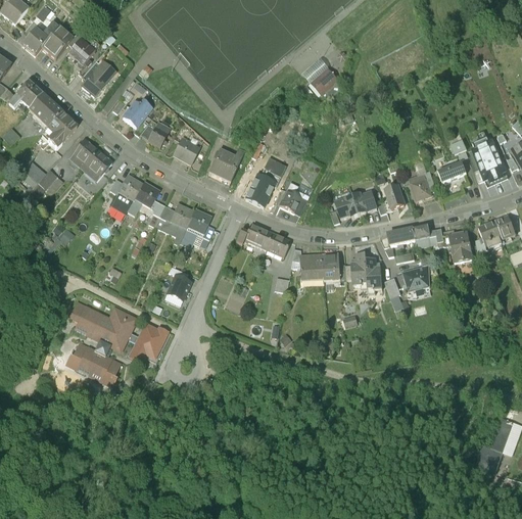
[(30,10),(16,0),(10,0),(0,13),(16,27),(30,10)]
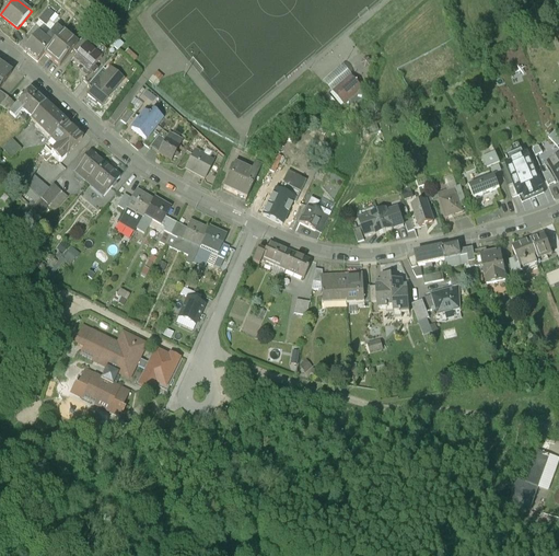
[(38,32),(25,48),(38,60),(46,51),(63,30),(58,25),(47,38),(38,32)]
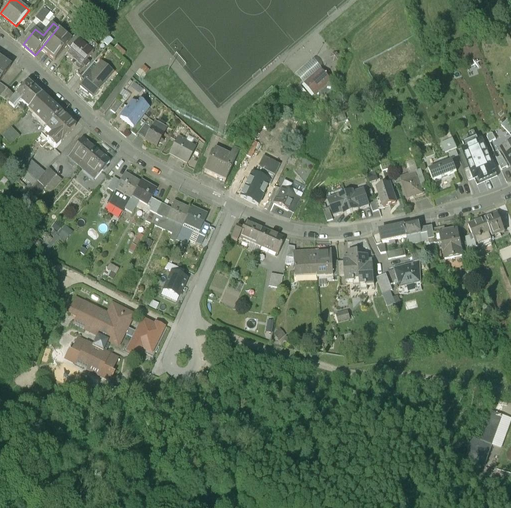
[(58,27),(42,47),(56,58),(68,43),(72,38),(58,27)]
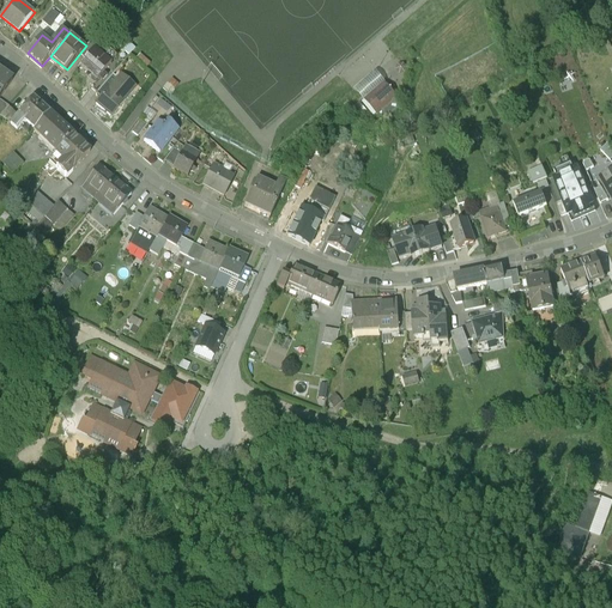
[(120,32),(115,37),(125,47),(129,42),(120,32)]
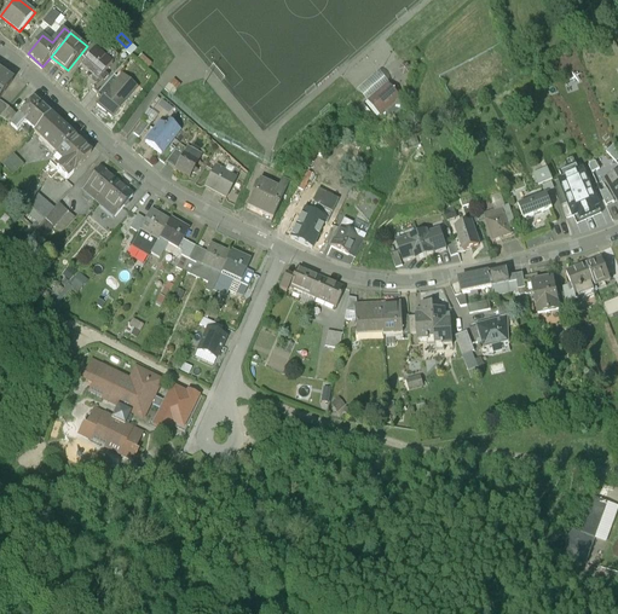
[(87,46),(82,52),(88,57),(98,46),(92,41),(87,46)]
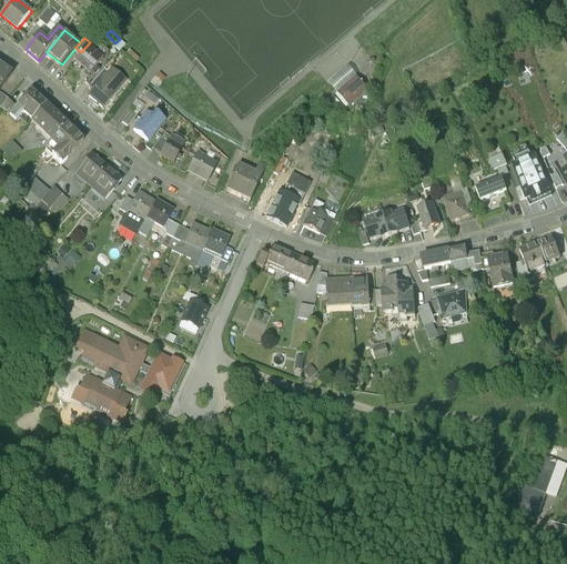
[(100,47),(92,40),(77,59),(91,71),(109,51),(101,44),(100,47)]
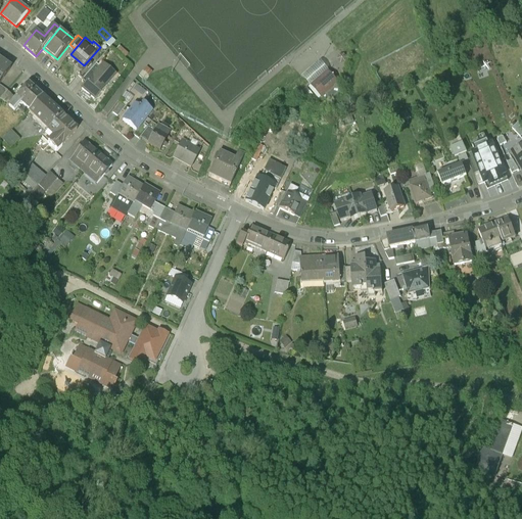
[(0,84),(1,83),(11,67),(0,59),(0,84)]
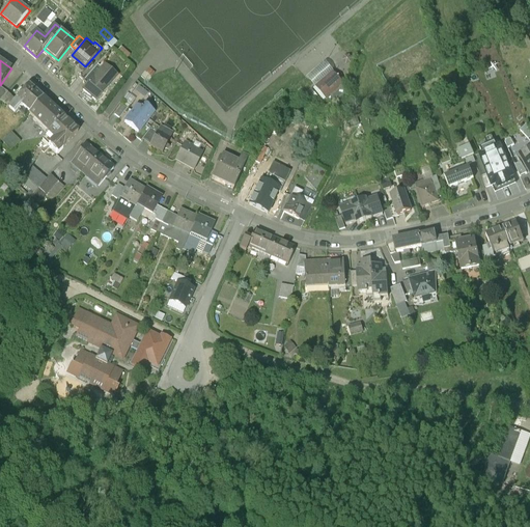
[(315,85),(333,70),(325,60),(307,76),(315,85)]
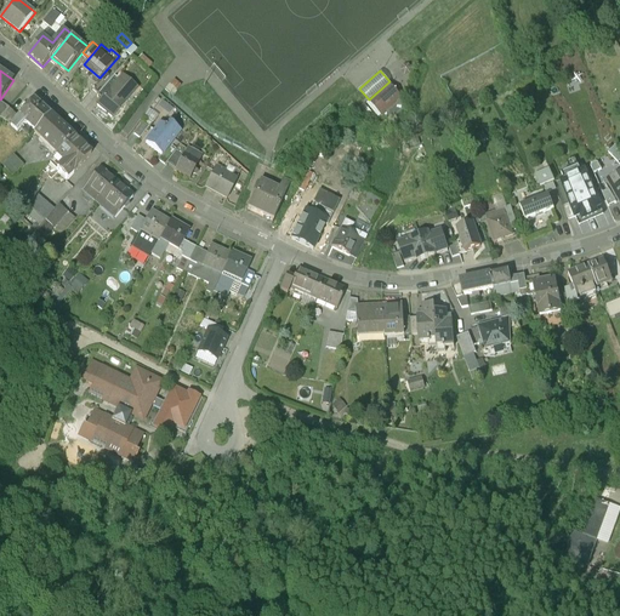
[(112,87),(121,77),(123,77),(117,72),(100,91),(104,95),(112,87)]
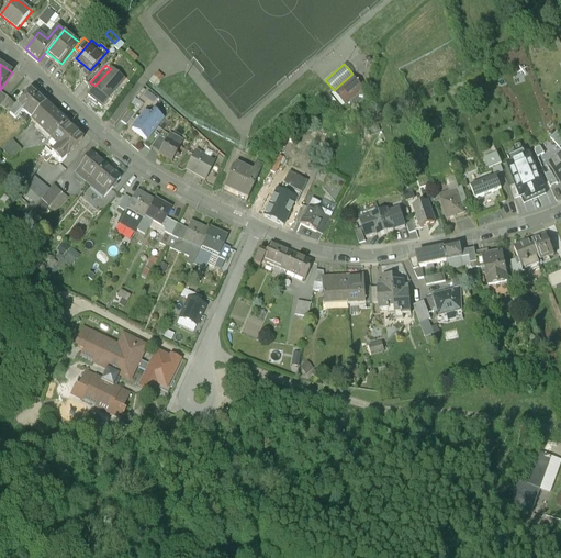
[(89,92),(102,103),(113,89),(114,90),(122,80),(110,69),(101,79),(94,86),(89,92)]
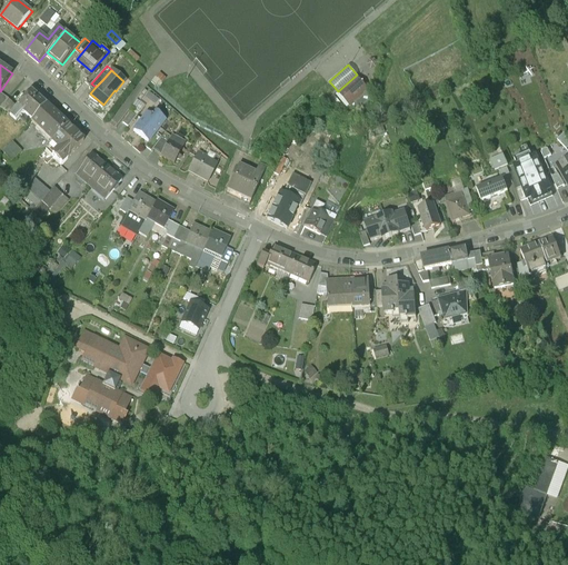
[(369,88),(357,75),(338,91),(350,105),(355,101),(365,92),(369,88)]
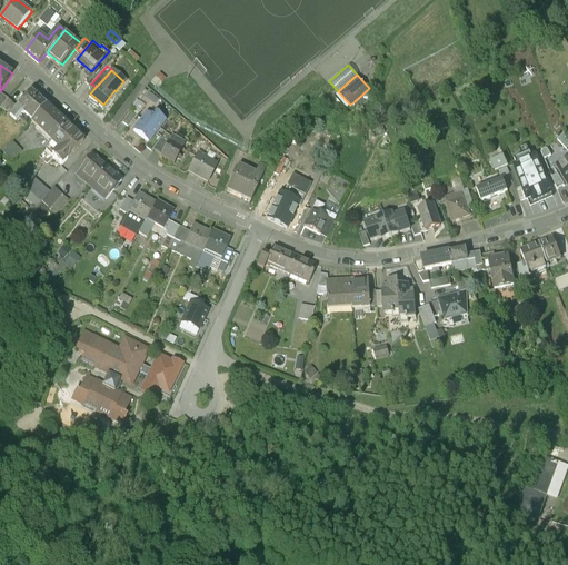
[(157,76),(153,80),(159,86),(163,81),(157,76)]
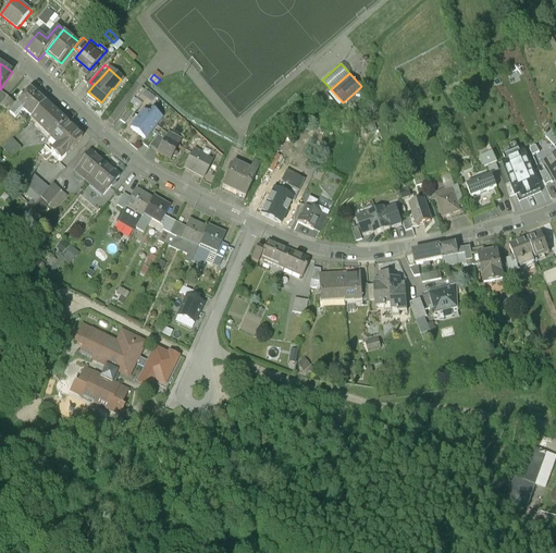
[(32,86),(17,101),(33,115),(47,100),(32,86)]
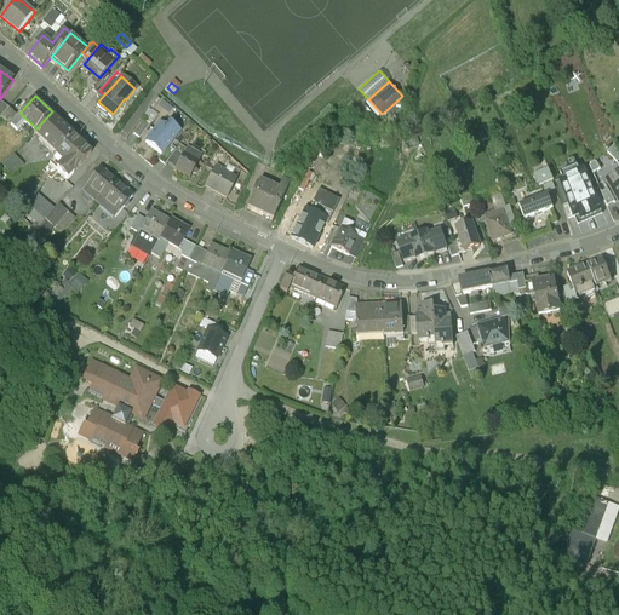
[(1,98),(0,99),(0,113),(1,115),(11,104),(1,98)]
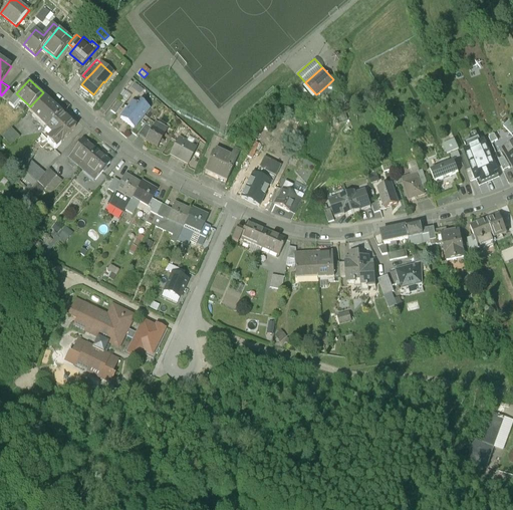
[(335,89),(329,83),(320,91),(325,97),(335,89)]
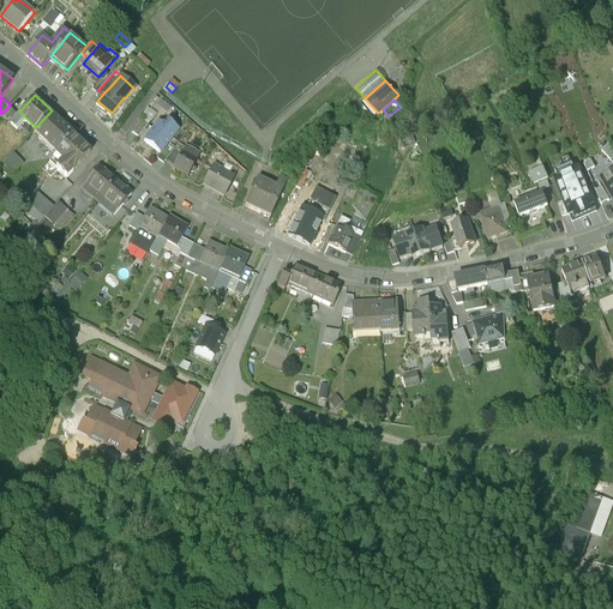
[(52,110),(36,127),(35,127),(58,149),(74,132),(52,110)]
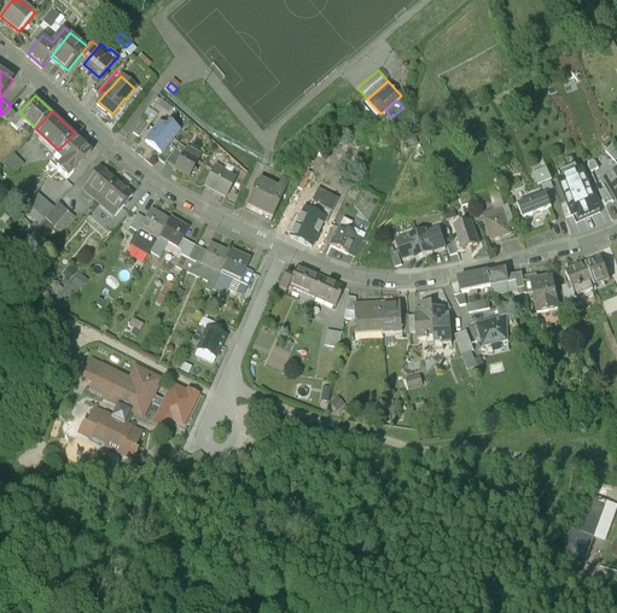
[(168,144),(181,126),(172,118),(168,123),(162,120),(147,140),(163,151),(168,144)]
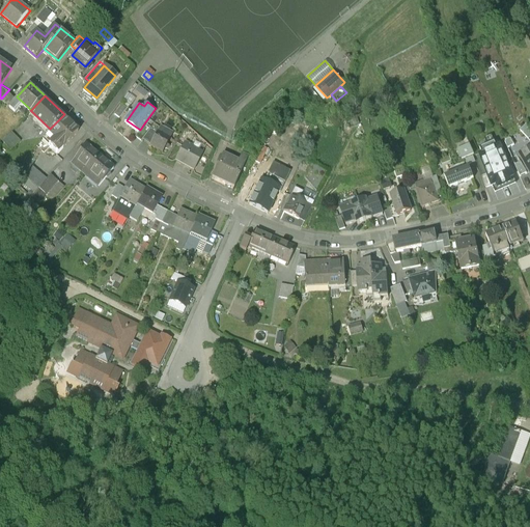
[(79,128),(64,114),(50,129),(65,143),(79,128)]
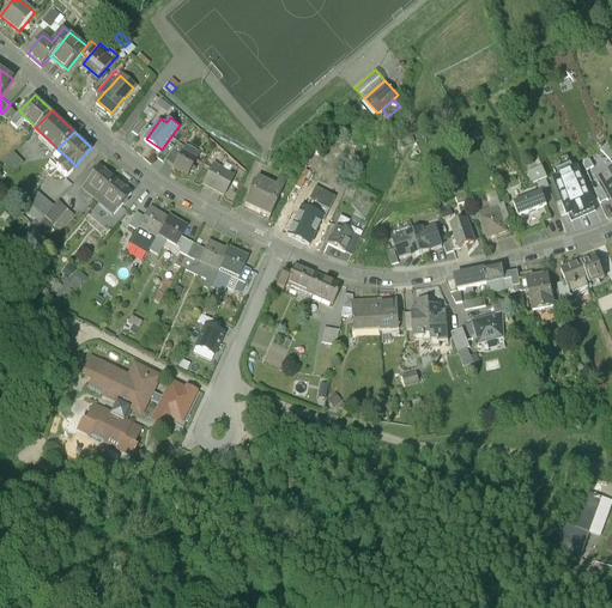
[(165,158),(167,157),(173,147),(167,143),(162,150),(158,153),(165,158)]
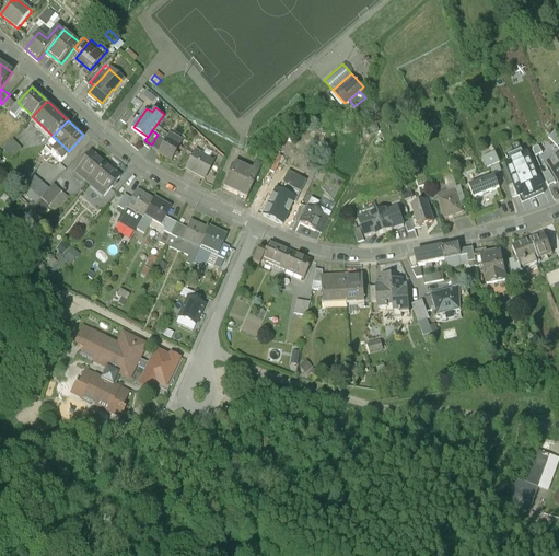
[(152,143),(161,150),(167,137),(161,132),(158,135),(152,143)]
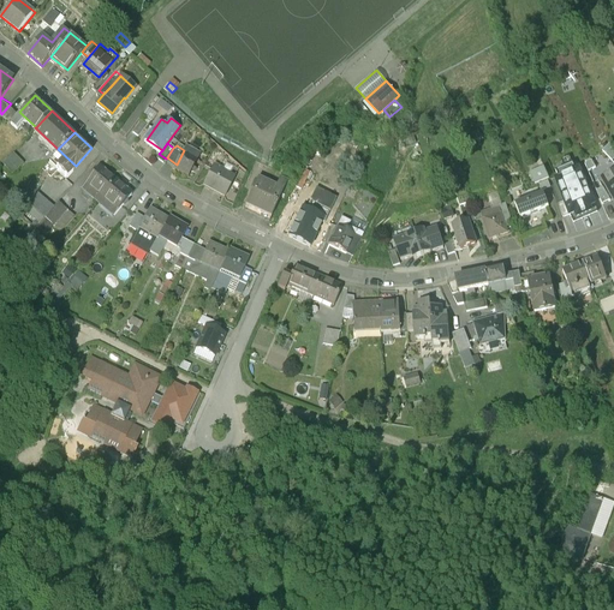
[(15,167),(24,157),(16,148),(6,157),(15,167)]
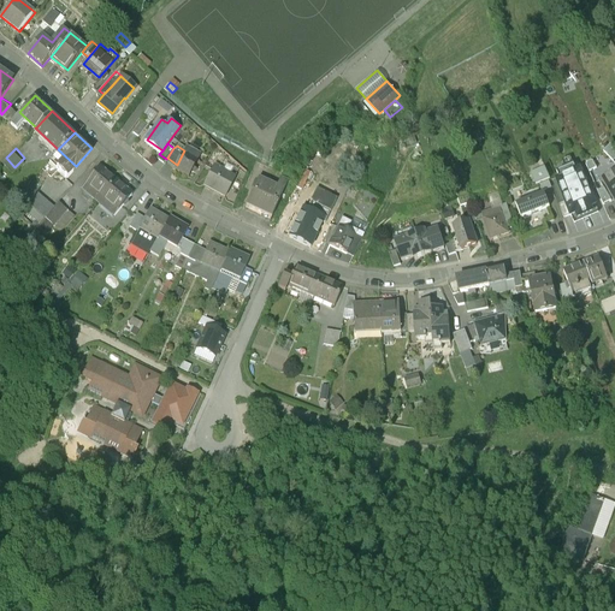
[(184,150),(177,165),(191,172),(200,156),(185,149),(184,150)]
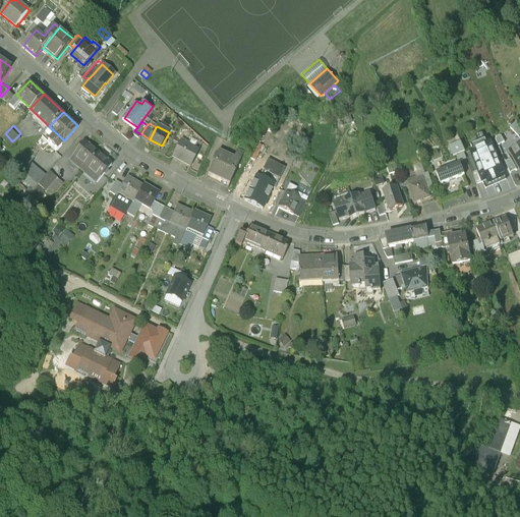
[(470,148),(477,166),(471,168),(476,179),(481,177),(484,184),(506,175),(489,139),(487,140),(481,128),(474,131),(477,138),(470,141),(472,147),(470,148)]
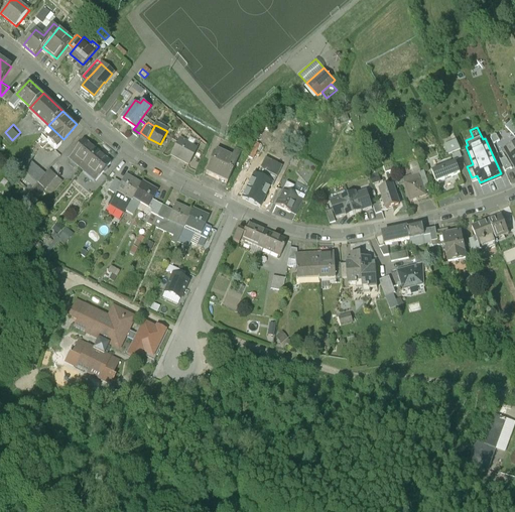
[(84,165),(99,148),(86,136),(71,153),(84,165)]
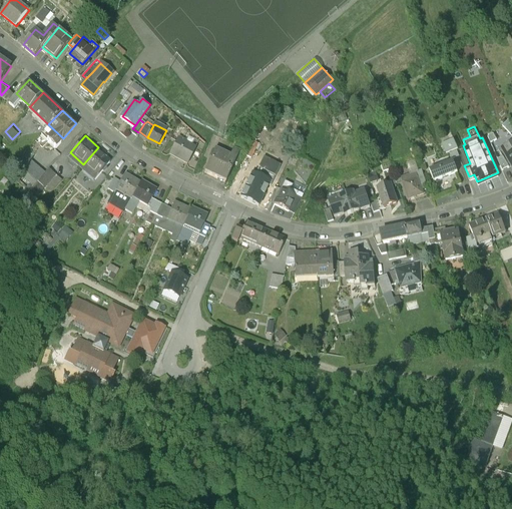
[(180,135),(171,151),(189,160),(197,144),(180,135)]
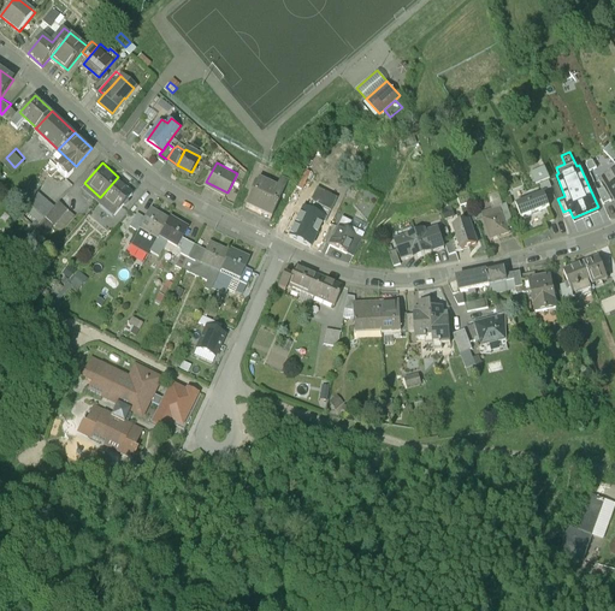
[(536,181),(549,175),(544,164),(531,170),(536,181)]
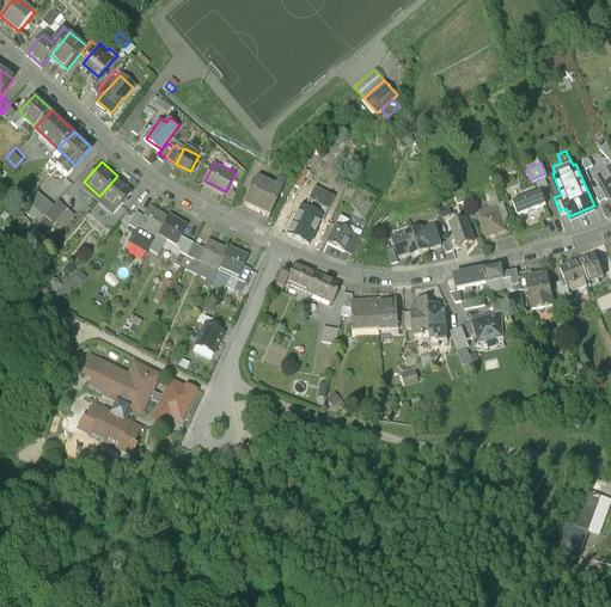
[(610,165),(597,173),(610,196),(610,165)]
